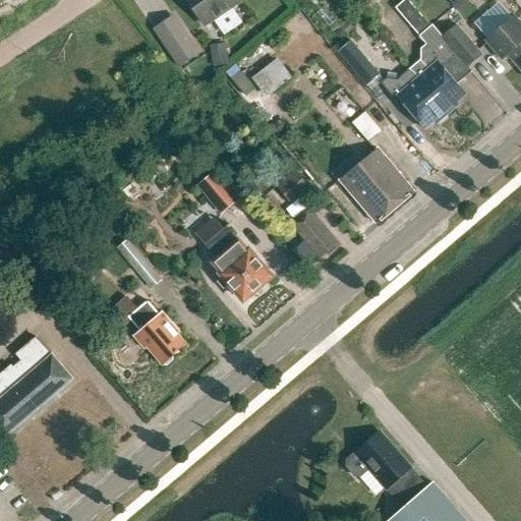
[(187,0),(205,24),(215,17),(215,19),(231,8),(231,7),(240,0),(239,0),(187,0)]
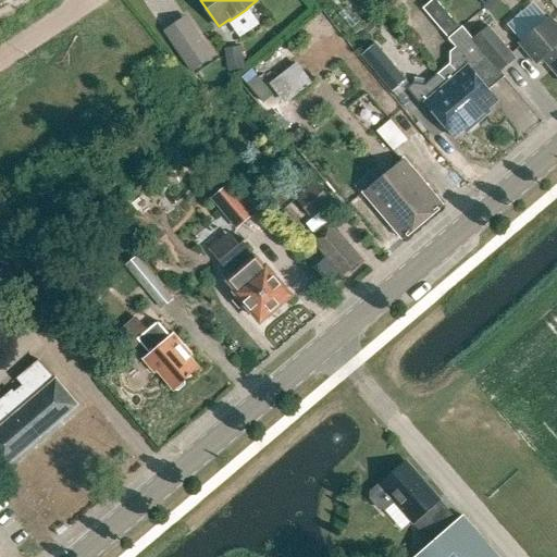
[(436,0),(431,0),(423,7),(457,47),(450,52),(450,63),(437,74),(479,122),(486,115),(486,111),(498,101),(489,90),(503,77),(469,37),(436,0)]
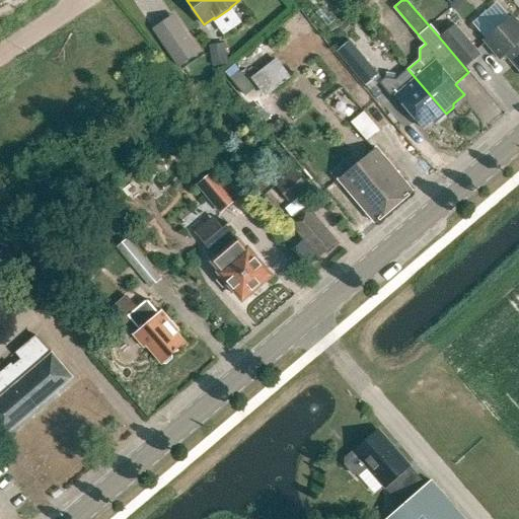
[(506,55),(518,69),(518,22),(513,16),(484,41),(500,59),(506,55)]
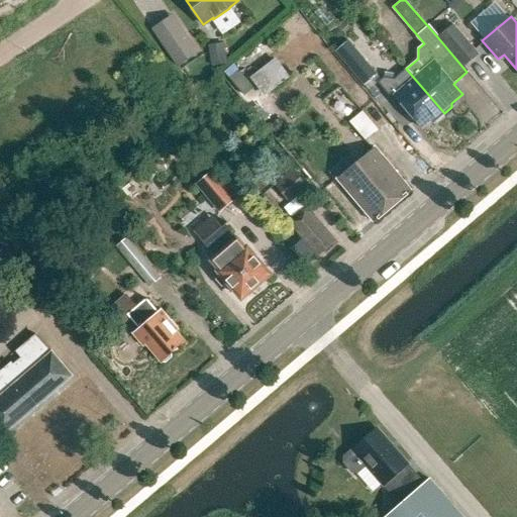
[(436,32),(435,34),(467,72),(469,71),(463,65),(478,53),(452,23),(438,35),(436,32)]
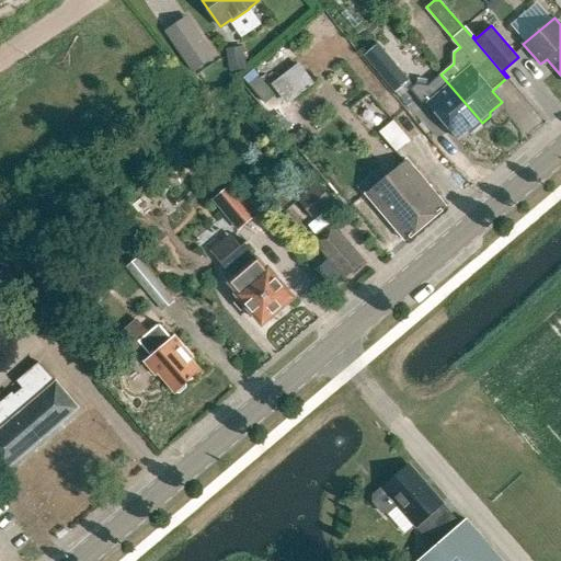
[(215,58),(199,36),(178,50),(193,72),(215,58)]
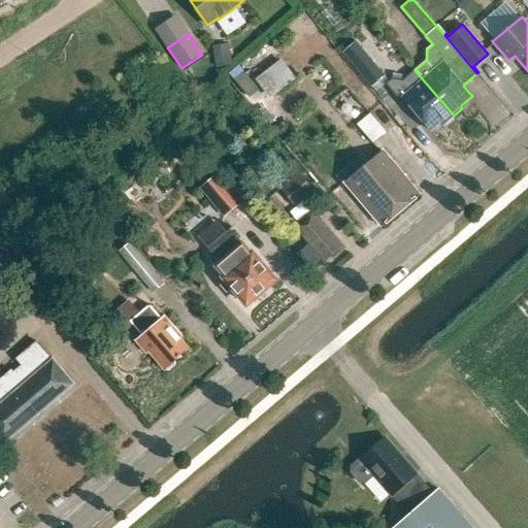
[(213,44),(217,67),(233,65),(230,42),(213,44)]
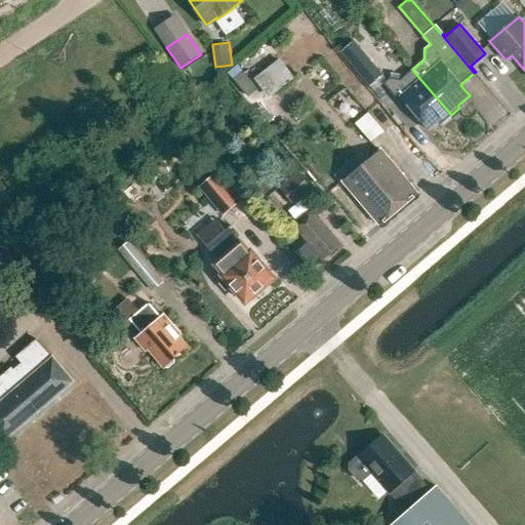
[(353,42),(339,52),(367,87),(381,77),(353,42)]
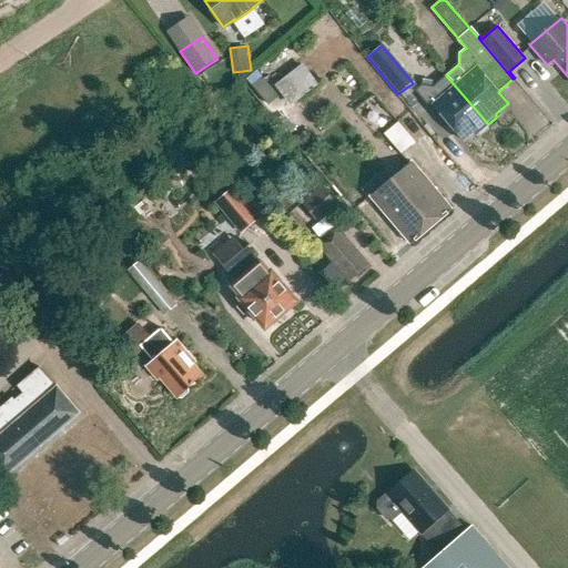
[(277,97),(256,72),(247,80),(269,104),(277,97)]
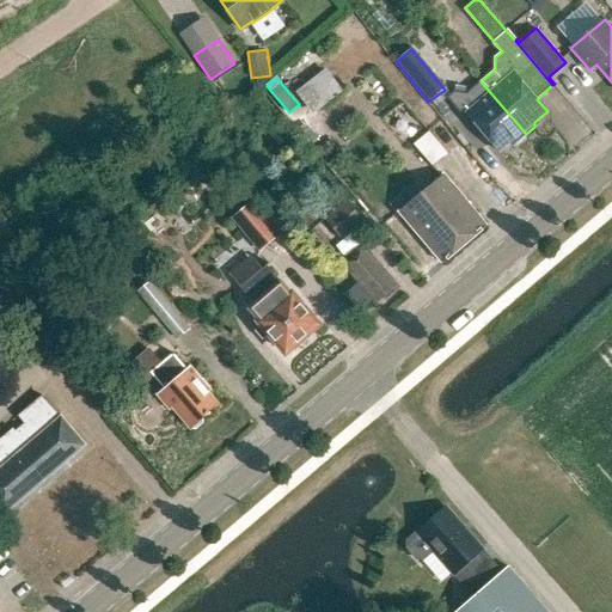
[(478,126),(500,152),(512,141),(518,141),(526,134),(481,81),(467,93),(456,91),(448,97),(475,129),(478,126)]
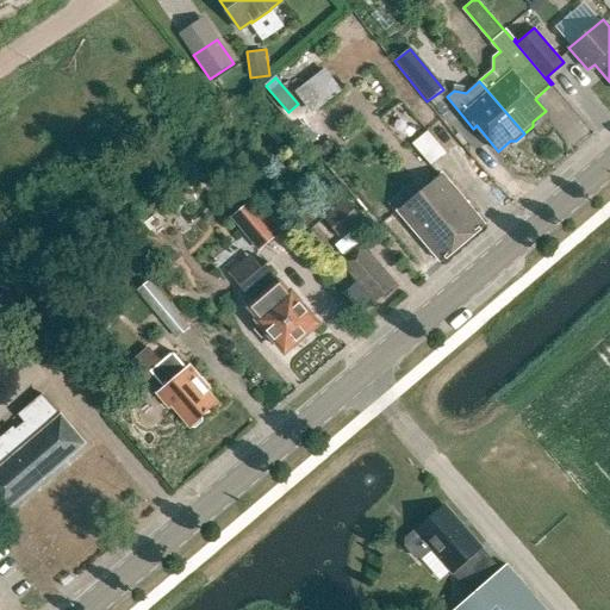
[(431,167),(447,154),(431,136),(430,136),(427,132),(412,145),(431,167)]
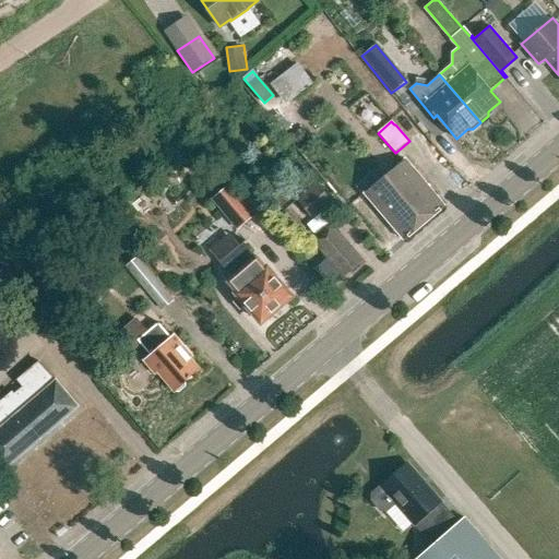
[(405,161),(365,194),(404,241),(444,207),(405,161)]
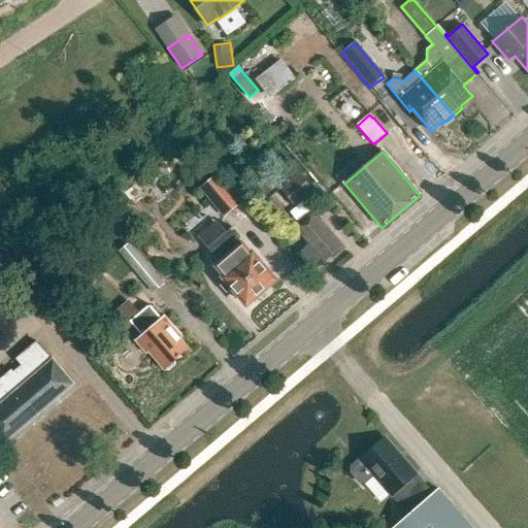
[(281,189),(296,206),(303,201),(315,213),(327,203),(299,172),(281,189)]
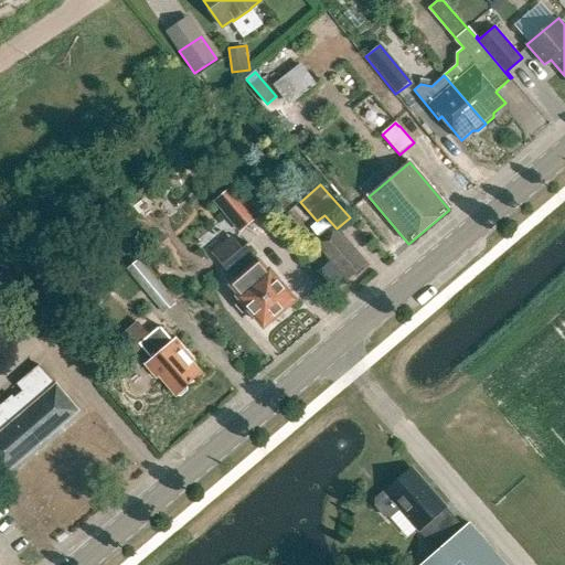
[(211,203),(237,233),(255,217),(228,188),(211,203)]
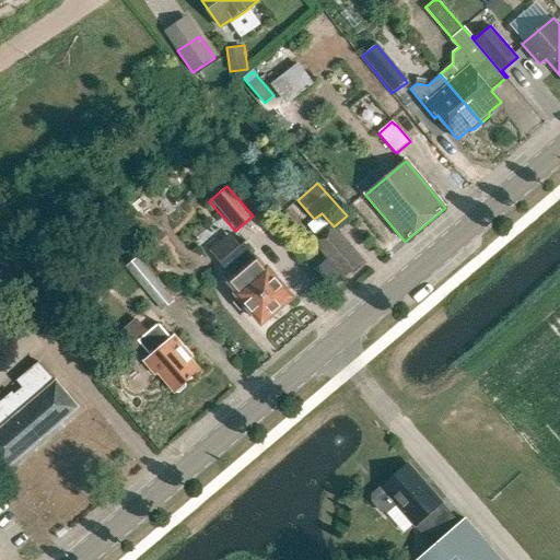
[(363,260),(334,226),(315,243),(345,277),(363,260)]
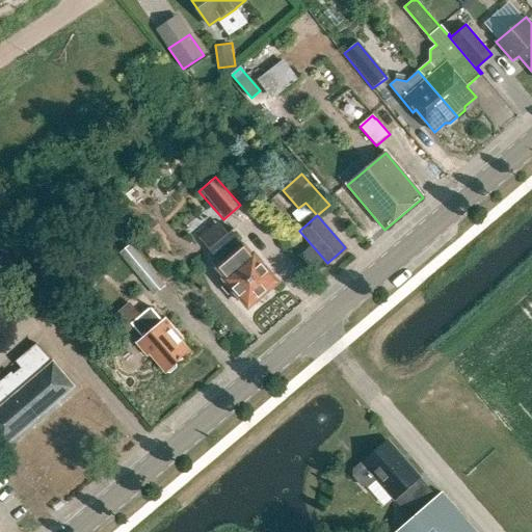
[(244,246),(240,242),(242,241),(234,231),(209,251),(220,266),(217,269),(248,307),(276,283),(254,257),(254,258),(244,246)]
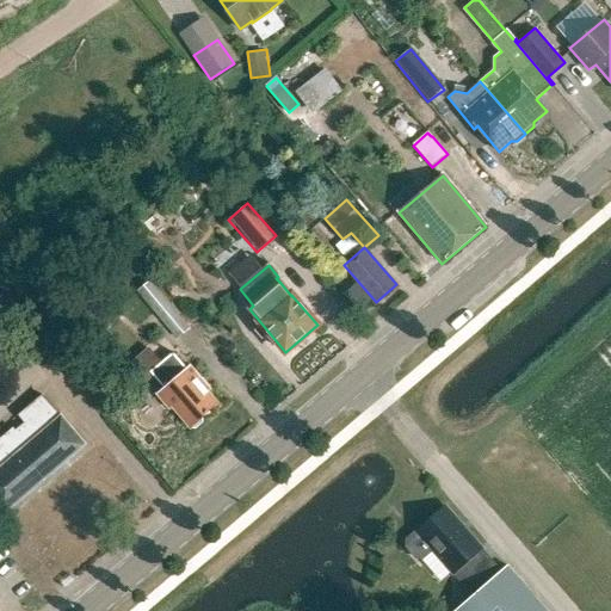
[(135,292),(176,341),(189,331),(147,282),(135,292)]
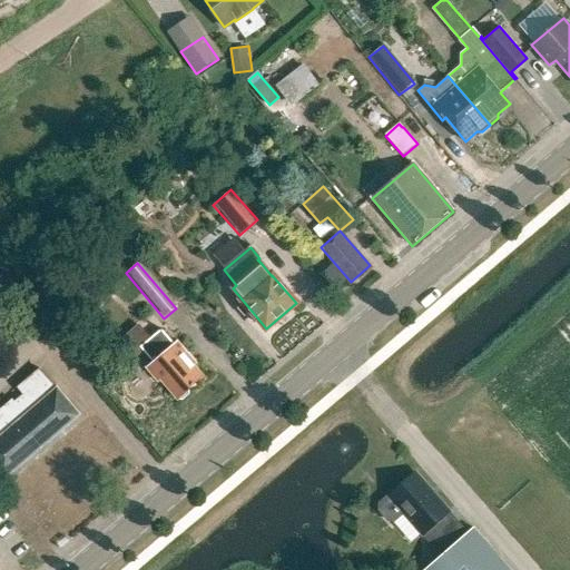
[(178,343),(175,346),(163,332),(141,350),(154,364),(148,369),(158,381),(160,379),(178,399),(204,377),(193,365),(196,363),(178,343)]
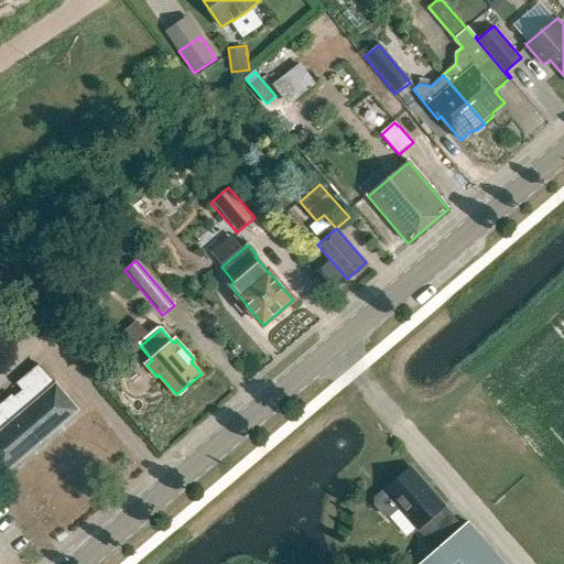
[(0,469),(2,473),(76,410),(55,384),(54,384),(38,365),(15,383),(21,390),(12,398),(10,396),(0,404),(0,469)]
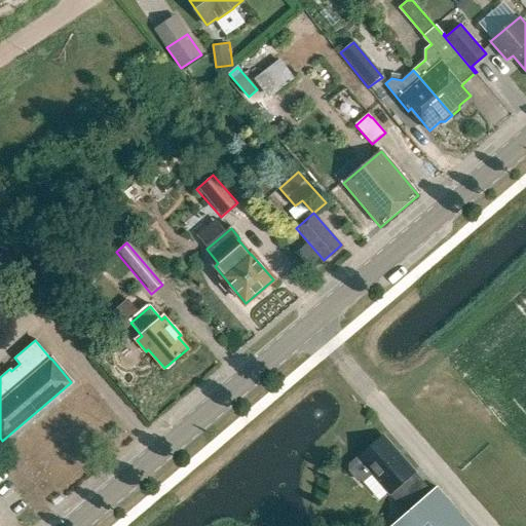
[(470,525),(437,488),(431,493),(415,474),(414,474),(383,437),(352,462),(353,463),(350,465),(350,472),(359,481),(364,481),(372,474),(407,514),(392,525),(470,525)]
